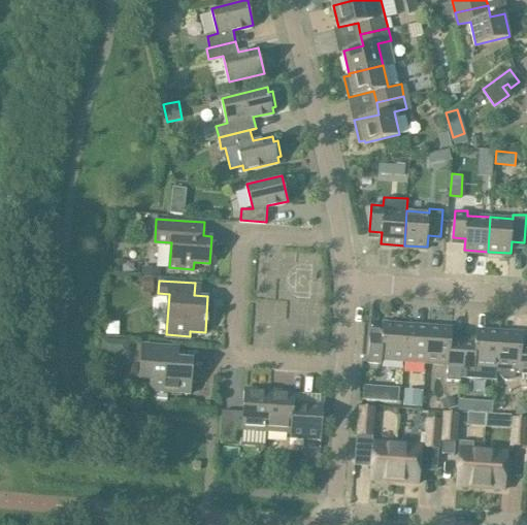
[(404,359),(406,324),(384,323),(384,334),(370,333),(368,360),(382,361),(382,357),(404,359)]
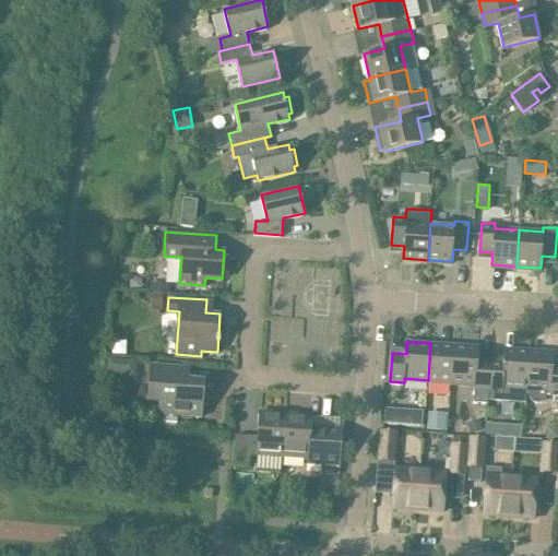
[(452,381),(454,345),(430,343),(428,380),(452,381)]
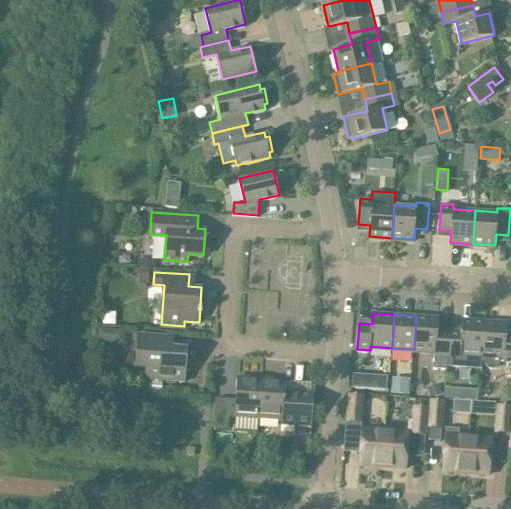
[(447,368),(447,364),(450,330),(437,329),(438,317),(416,316),(414,349),(433,351),(431,367),(447,368)]
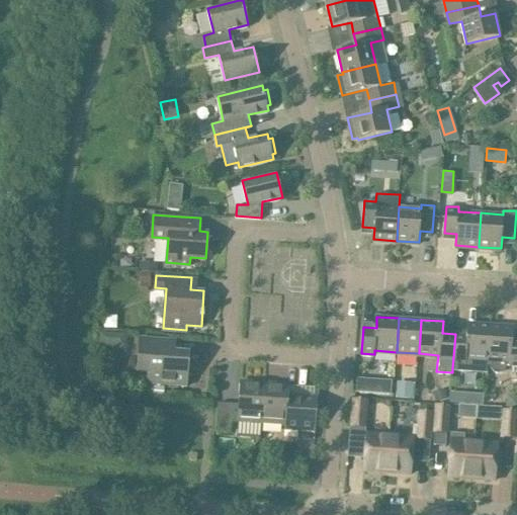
[(487,370),(491,325),(468,323),(467,334),(455,334),(452,368),(487,370)]
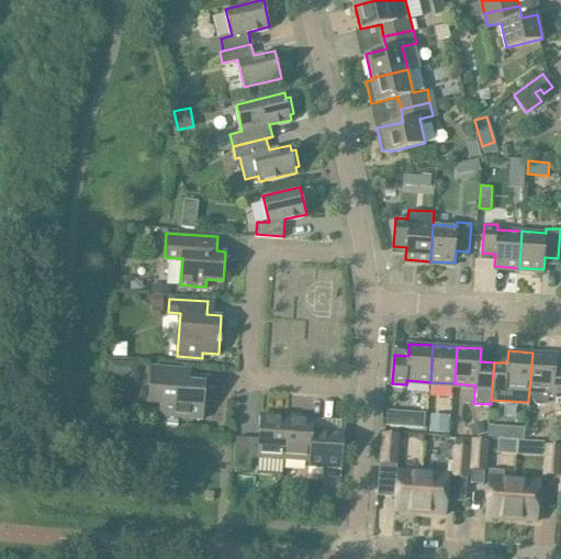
[(560,366),(556,366),(557,354),(533,353),(528,402),(529,402),(529,393),(534,394),(534,398),(537,401),(540,402),(545,402),(548,399),(549,395),(560,395),(560,366)]
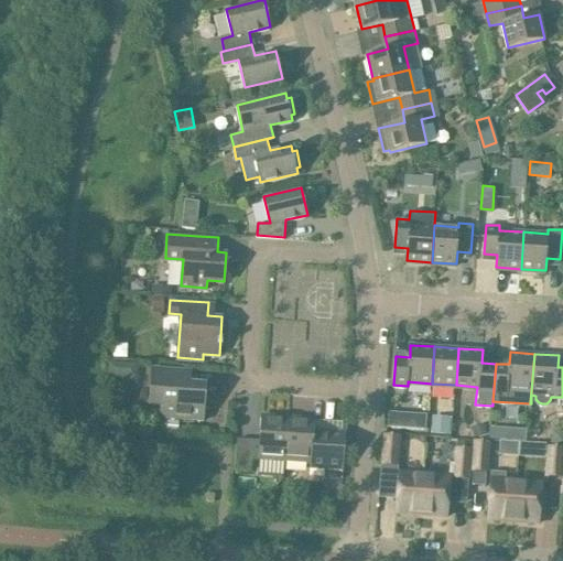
[(120,377),(120,360),(109,359),(108,376),(120,377)]
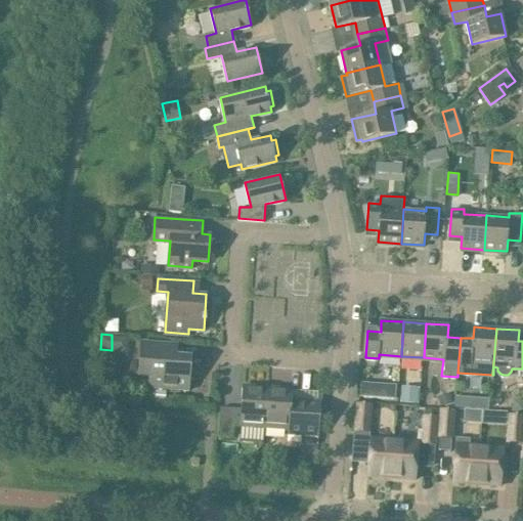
[(140,367),(151,368),(149,386),(188,389),(191,356),(171,354),(172,342),(141,340),(140,367)]
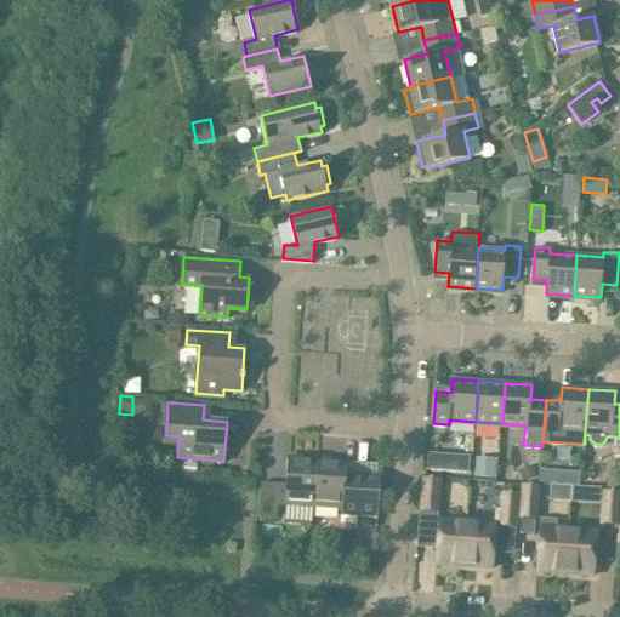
[(447,469),(447,452),(428,451),(427,468),(447,469)]
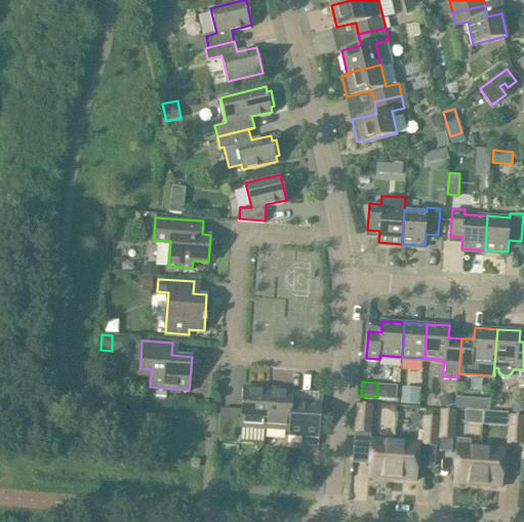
[(269,387),(244,385),(242,413),(235,412),(235,408),(220,407),(219,436),(234,437),(234,426),(266,428),(269,387)]
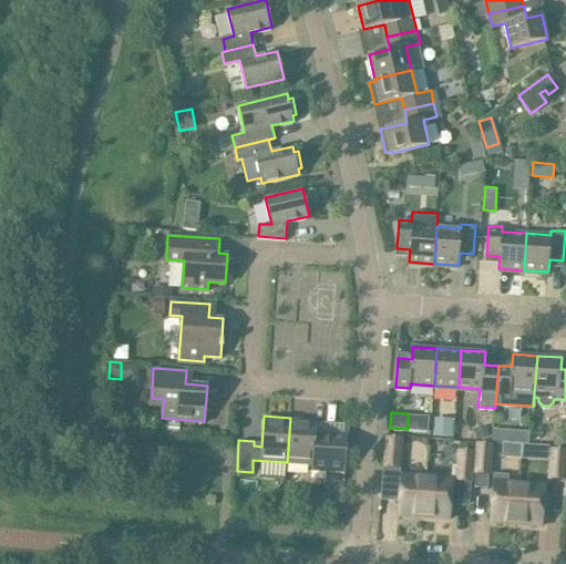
[(290,418),(287,462),(311,463),(311,469),(346,471),(348,433),(316,431),(317,419),(290,418)]
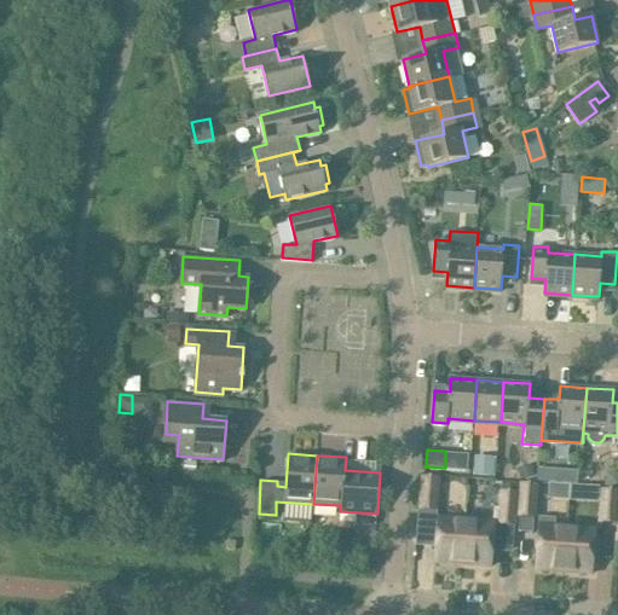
[(477,460),(475,473),(494,474),(494,462),(477,460)]
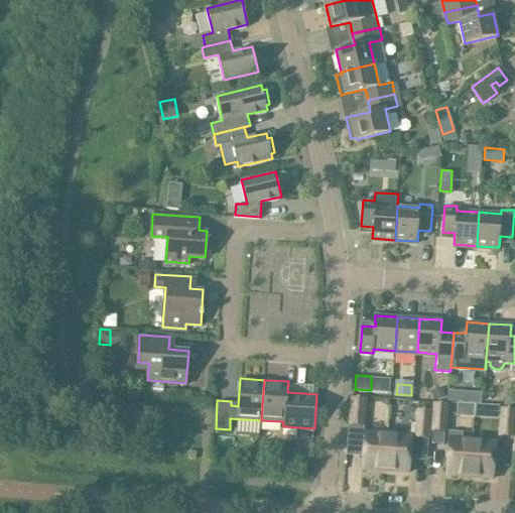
[(447,400),(462,401),(462,389),(448,388),(447,400)]
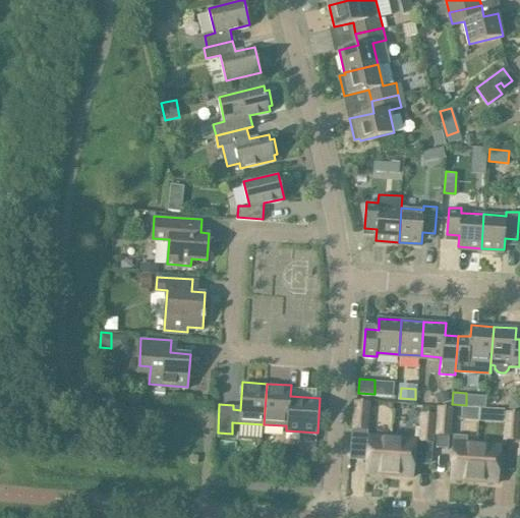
[(354,427),(366,428),(368,400),(356,399),(354,427)]
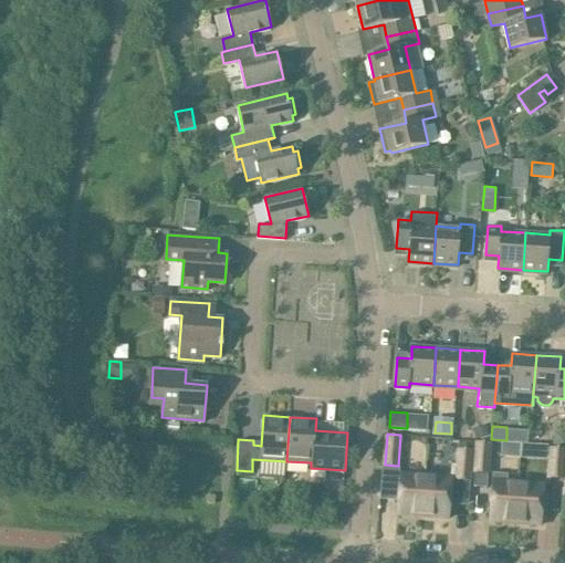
[(451,477),(427,475),(424,514),(450,515),(451,499),(469,500),(470,479),(472,448),(474,449),(475,440),(460,439),(458,464),(452,462),(451,477)]
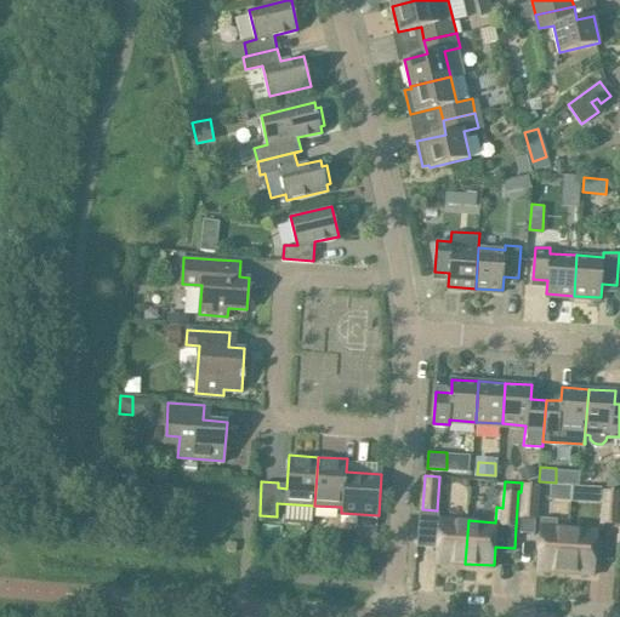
[(522,483),(521,492),(523,492),(522,516),(536,518),(539,484),(522,483)]
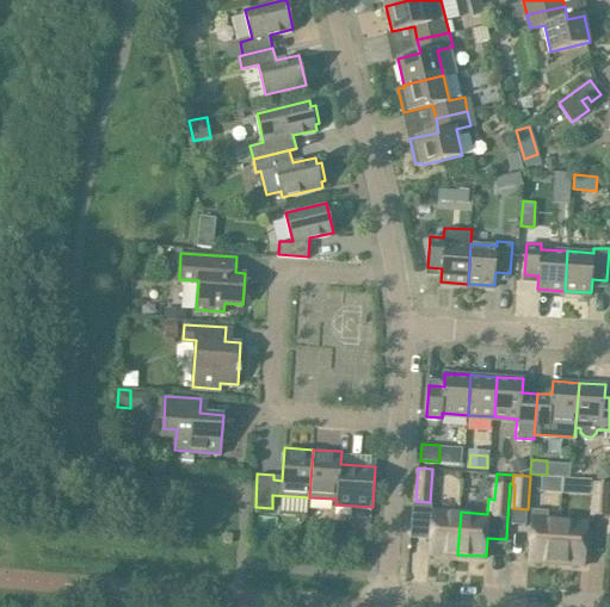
[(596,481),(593,514),(608,514),(609,499),(609,482),(596,481)]
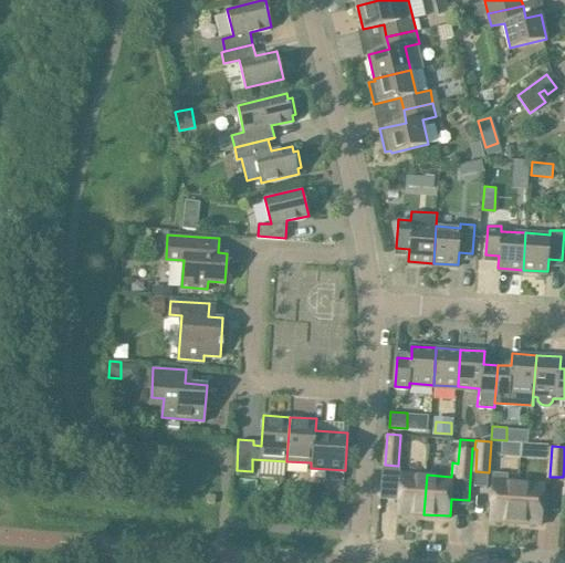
[(515,521),(519,481),(508,481),(508,472),(493,471),(490,519),(515,521)]
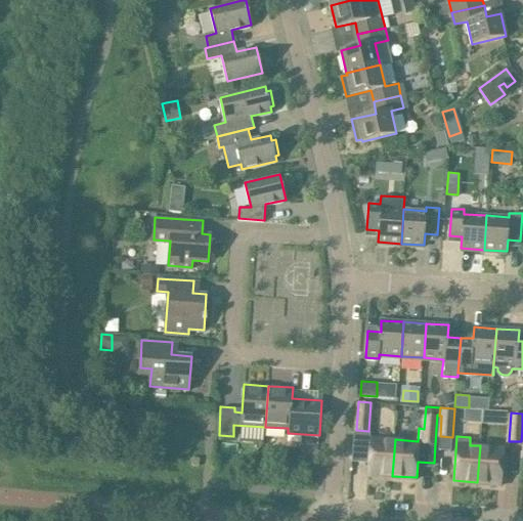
[(392,476),(395,439),(371,438),(367,474),(392,476)]
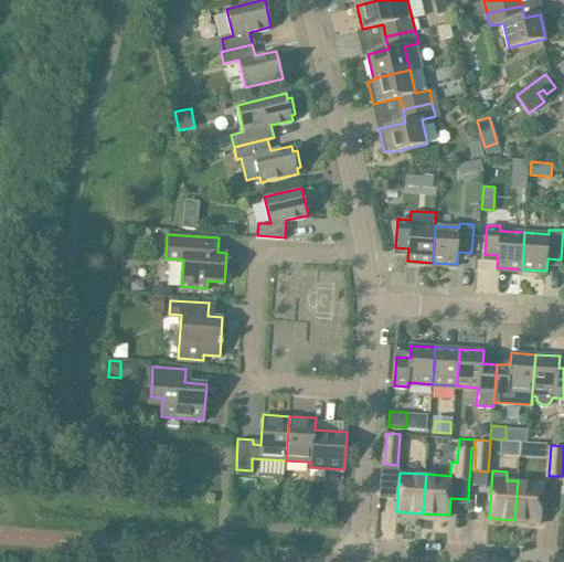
[(474,484),(487,485),(488,473),(474,473),(474,484)]
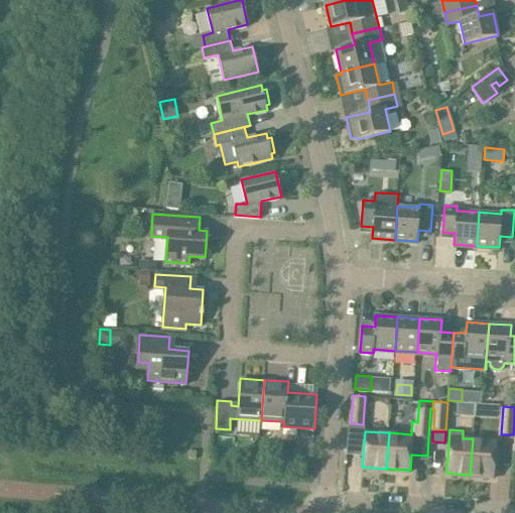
[(497,440),(473,438),(470,475),(494,476),(497,440)]
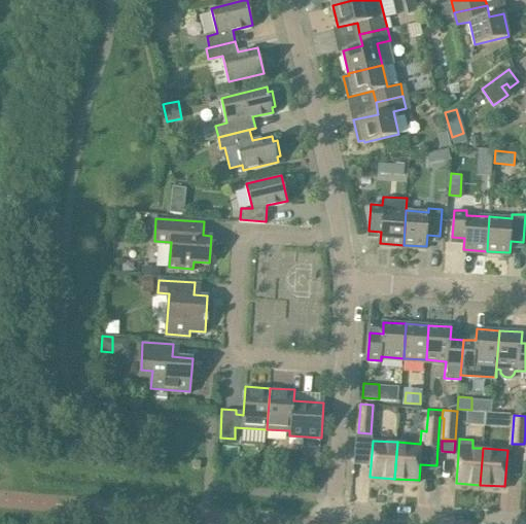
[(311,449),(310,461),(319,461),(320,449),(311,449)]
